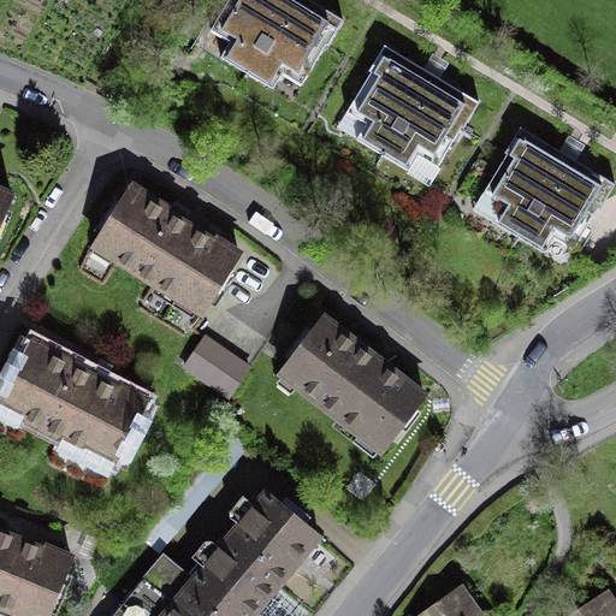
[(292,101),(341,23),(302,0),(227,0),(200,46),(292,101)]
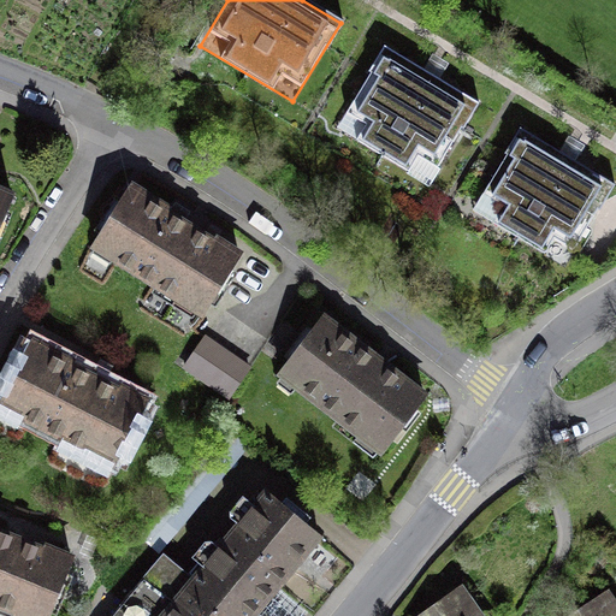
[(465,128),(480,100),(442,77),(450,63),(439,55),(433,52),(424,66),(384,43),(368,70),(371,71),(336,128),(431,185),(440,167),(438,166),(462,126),(465,128)]
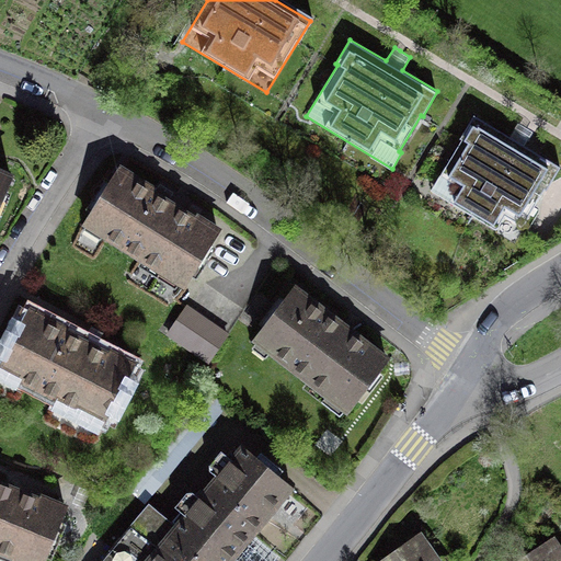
[(536,205),(560,165),(526,146),(534,132),(523,125),(518,123),(511,136),(473,114),(459,138),(460,139),(428,193),(517,244),(539,207),(536,205)]
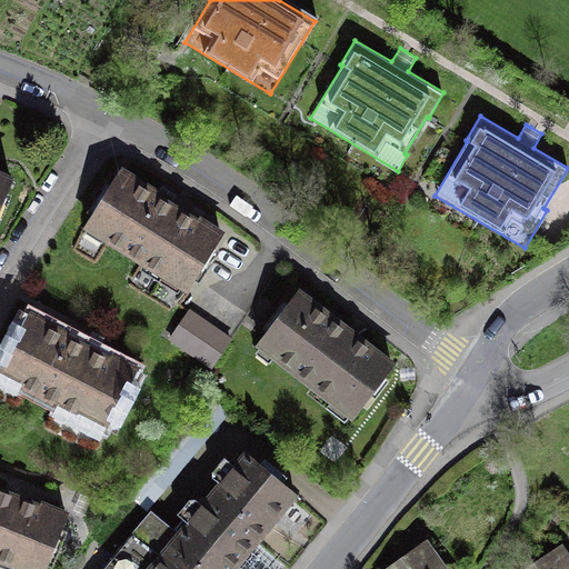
[(91,213),(83,227),(87,229),(81,237),(98,247),(103,239),(142,263),(135,276),(173,300),(181,288),(187,291),(195,278),(201,281),(221,250),(215,246),(226,229),(206,217),(209,210),(182,193),(163,182),(159,188),(122,165),(112,180),(108,178),(87,210),(91,213)]
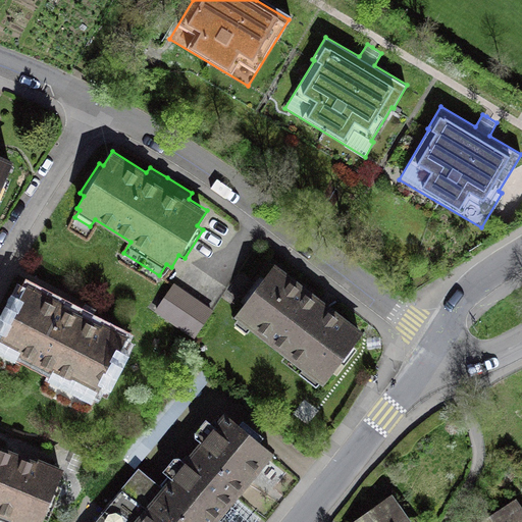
[(0,187),(9,166),(0,161),(0,187)]
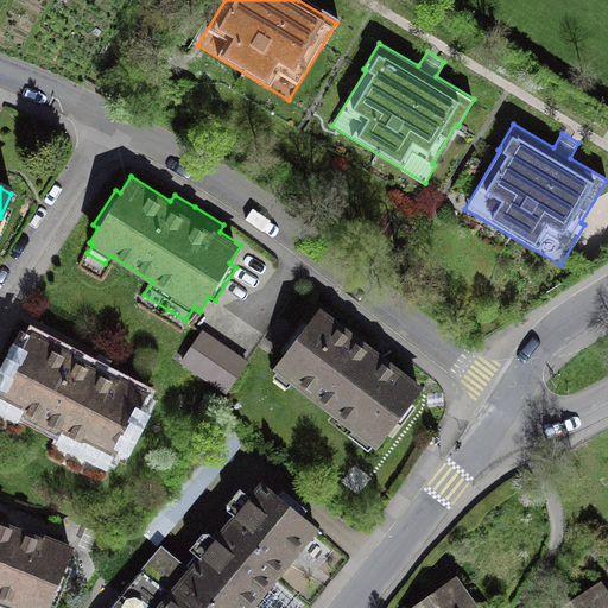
[(284,353),(272,368),(277,372),(270,379),(286,391),(292,384),(353,430),(348,436),(368,451),(373,445),(377,448),(391,430),(394,432),(416,405),(412,401),(424,386),(372,346),(320,306),(308,322),(304,318),(279,349),(284,353)]
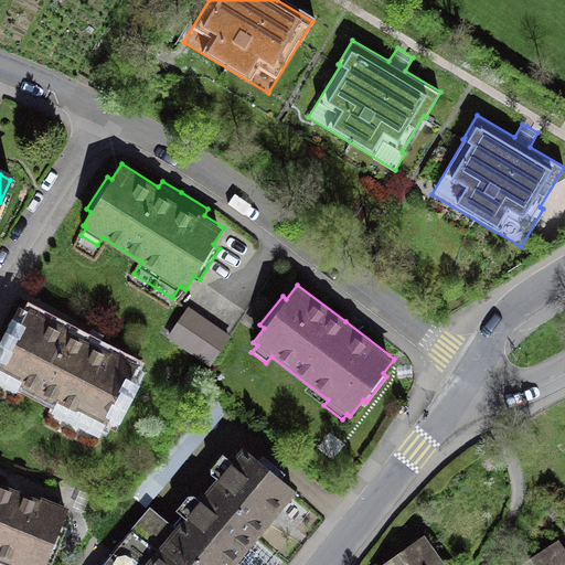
[(188,306),(167,336),(211,365),(231,336),(211,321),(188,306)]
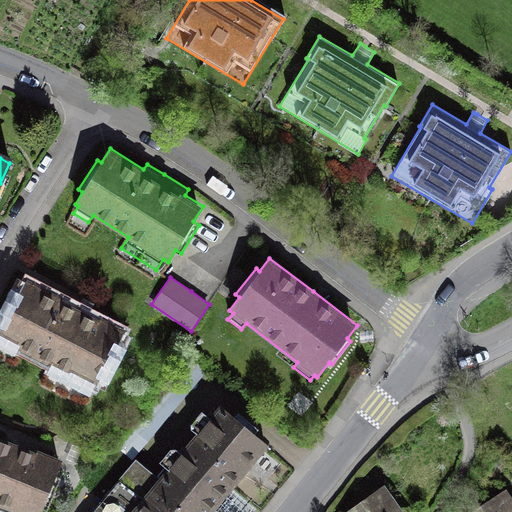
[(0,323),(3,325),(0,331),(0,341),(15,350),(16,347),(53,366),(50,371),(86,389),(89,384),(95,387),(101,375),(105,377),(122,345),(118,343),(125,328),(84,308),(27,279),(20,293),(15,290),(0,319),(0,323)]
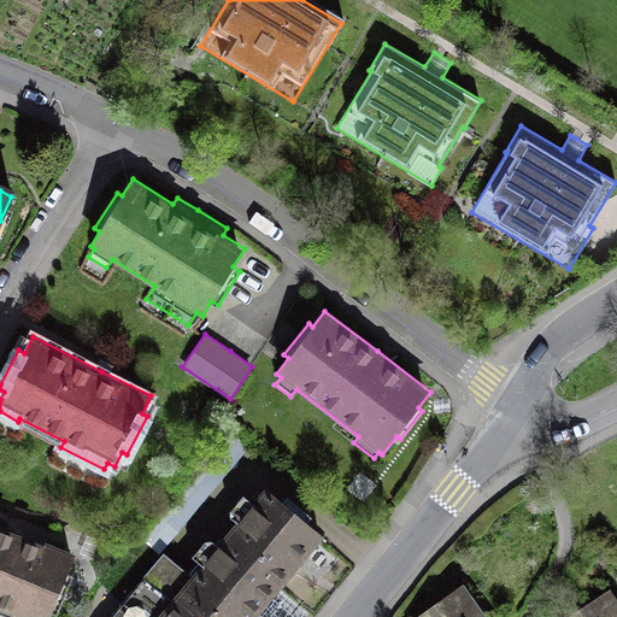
[(268,492),(195,580),(240,616),(252,616),(254,616),(292,616),(300,609),(276,588),(295,565),(321,536),(268,492)]
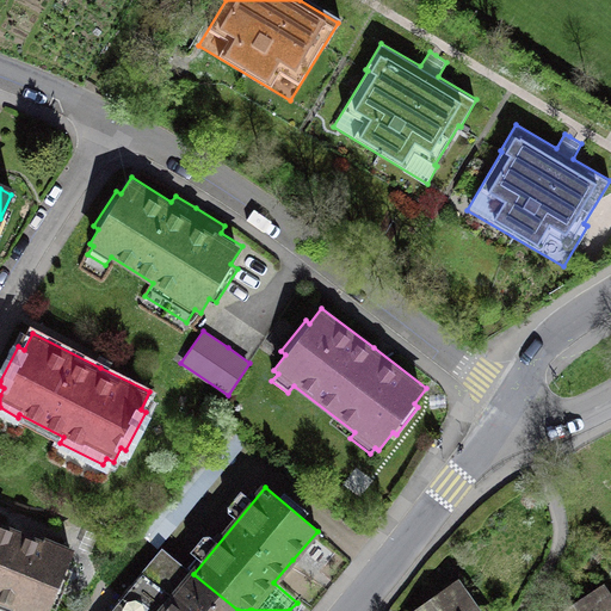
[(0,598),(31,610),(47,610),(71,554),(47,543),(45,547),(18,536),(0,528),(0,598)]
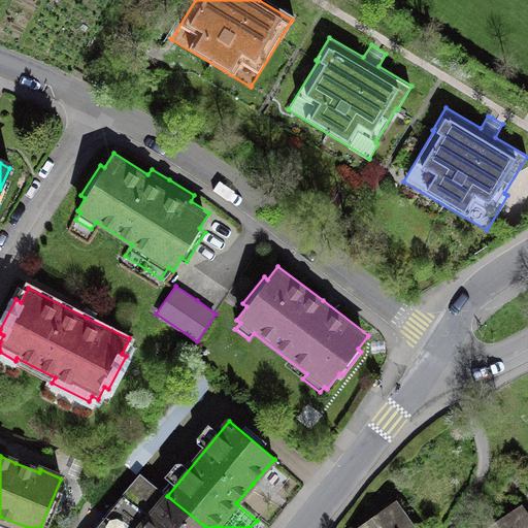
[(205,527),(167,496),(140,473),(94,527),(205,527)]
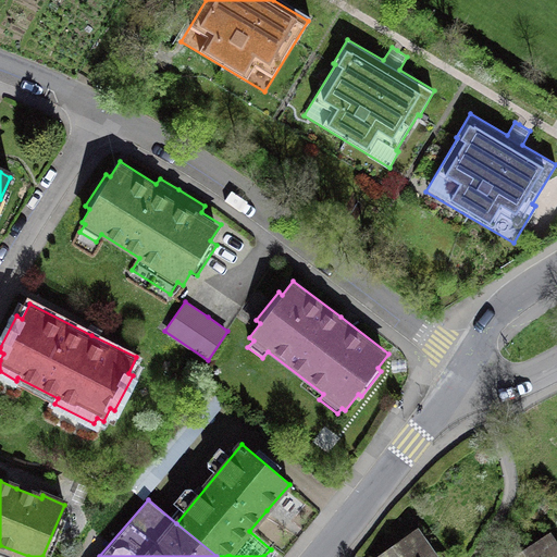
[(390,539),(363,556),(436,556),(412,522),(390,539)]
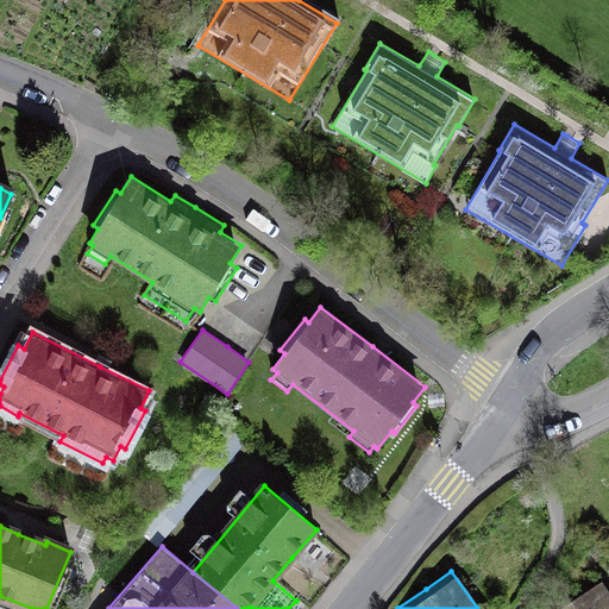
[(571,595),(548,608),(608,608),(608,594),(596,577),(571,595)]
